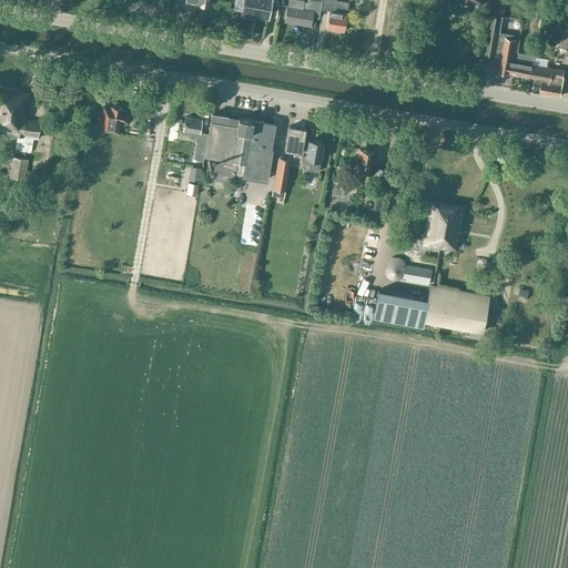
[(275,17),(277,1),(272,1),(271,0),(243,0),(242,14),(267,19),(269,16),(275,17)]
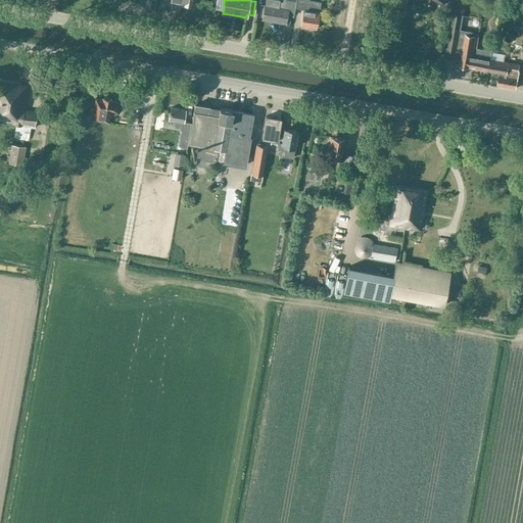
[(285,24),(287,15),(293,16),(296,0),(282,0),(282,7),(278,6),(279,0),(278,0),(268,0),(267,4),(265,4),(262,19),(285,24)]
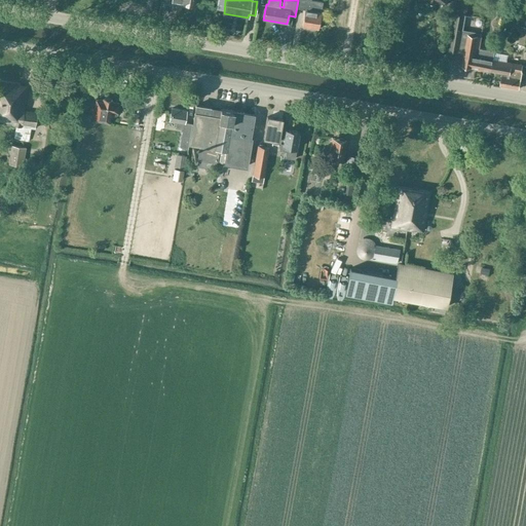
[(318,29),(322,7),(323,2),(313,0),(298,0),(298,5),(298,8),(304,9),(302,26),(318,29)]
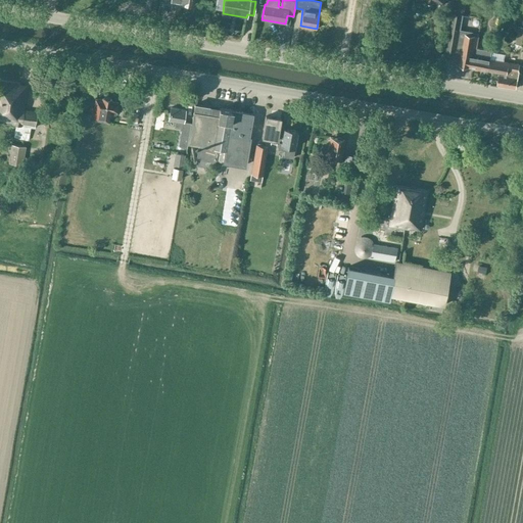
[(452,13),(445,50),(450,51),(458,52),(462,53),(460,65),(488,70),(488,72),(491,59),(492,51),(480,49),(477,48),(478,43),(479,36),(479,33),(461,30),(463,14),(464,15),(466,0),(459,0),(459,1),(459,2),(457,13),(457,14),(452,13)]
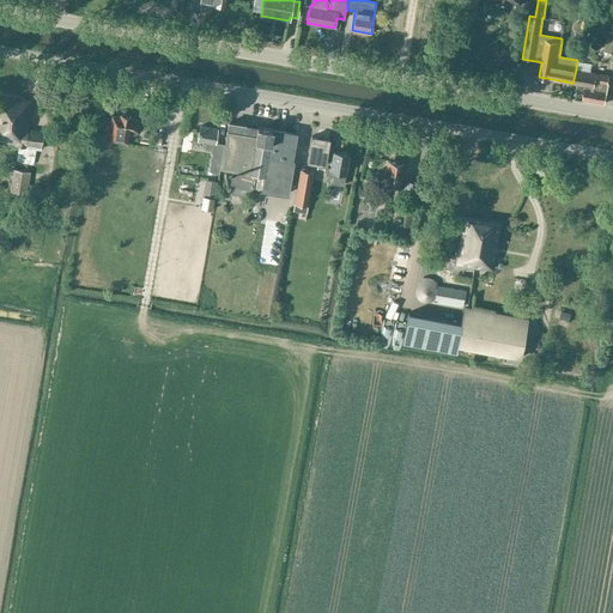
[(528,1),(526,13),(535,16),(538,2),(528,1)]
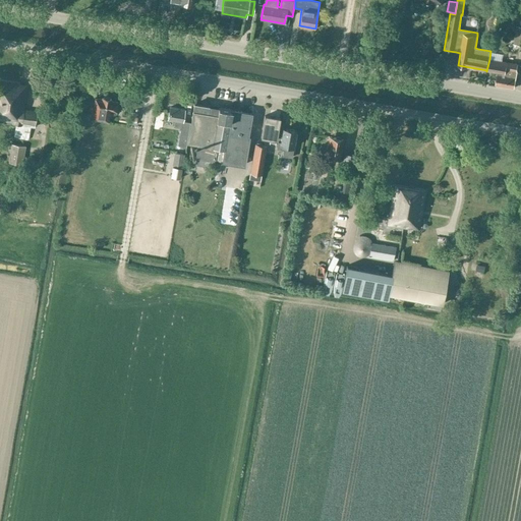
[(498,60),(489,59),(486,71),(503,74),(503,75),(497,74),(495,84),(515,89),(517,71),(517,70),(518,64),(498,60)]
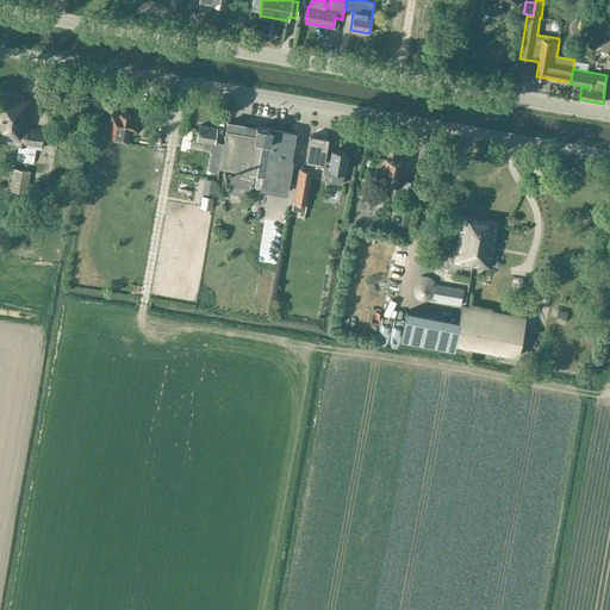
[(41,149),(42,138),(43,130),(29,128),(32,100),(24,98),(24,97),(0,92),(0,142),(18,145),(16,161),(32,163),(36,149),(41,149)]
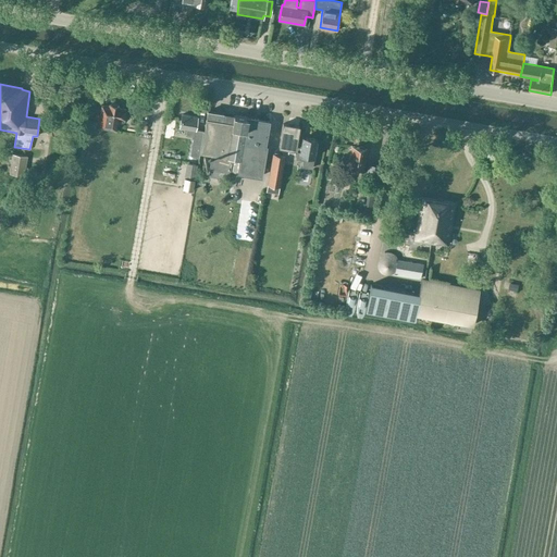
[(119,107),(116,106),(118,103),(111,102),(111,104),(109,104),(109,107),(102,106),(100,115),(97,114),(96,121),(84,119),(83,126),(96,128),(96,127),(115,131),(118,119),(124,120),(125,109),(119,108),(119,107)]
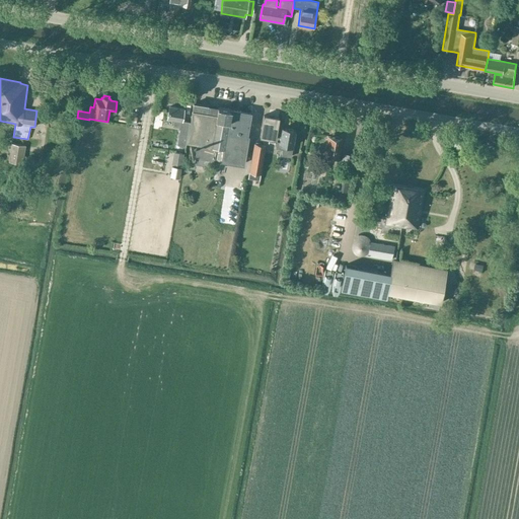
[(314,109),(323,109),(323,100),(314,100),(314,109)]
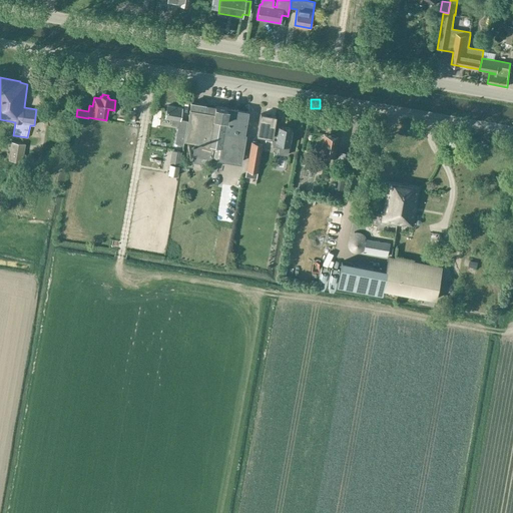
[(217,104),(216,107),(214,106),(191,102),(186,129),(185,129),(184,140),(194,142),(191,155),(211,158),(217,159),(241,163),(246,134),(243,133),(247,111),(227,108),(227,109),(226,108),(226,106),(217,104)]
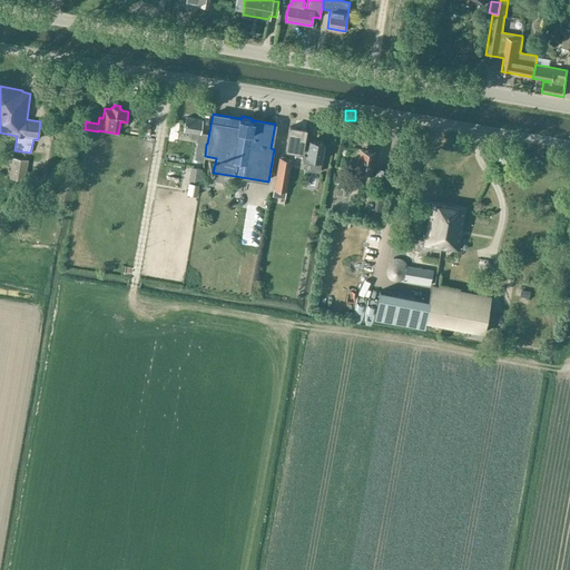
[(199,133),(202,120),(186,117),(184,131),(190,133),(189,139),(197,140),(194,159),(204,160),(205,156),(206,144),(208,134),(199,133)]
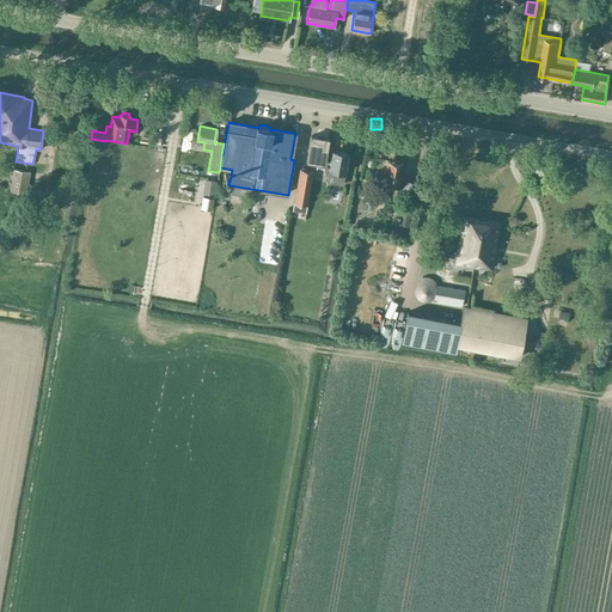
[(306,163),(324,165),(329,139),(311,136),(306,163)]
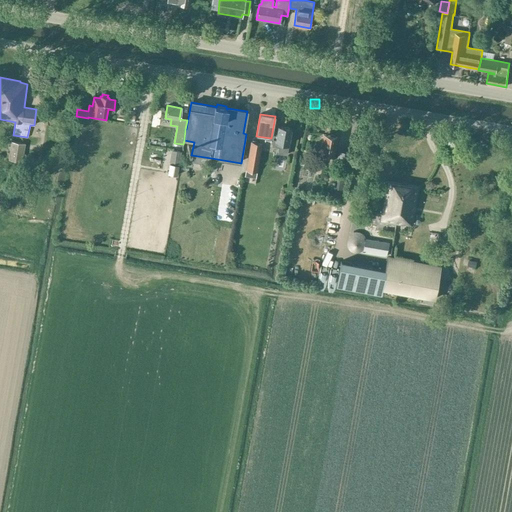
[(278,150),(287,152),(288,145),(291,128),(278,126),(276,140),(273,140),(272,146),(279,147),(278,150)]
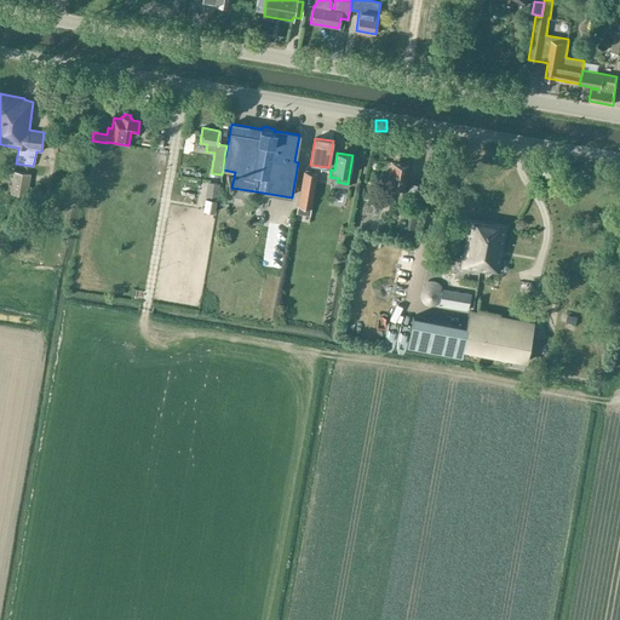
[(407,166),(406,162),(401,162),(399,165),(391,162),(385,194),(394,195),(395,187),(403,188),(407,166)]
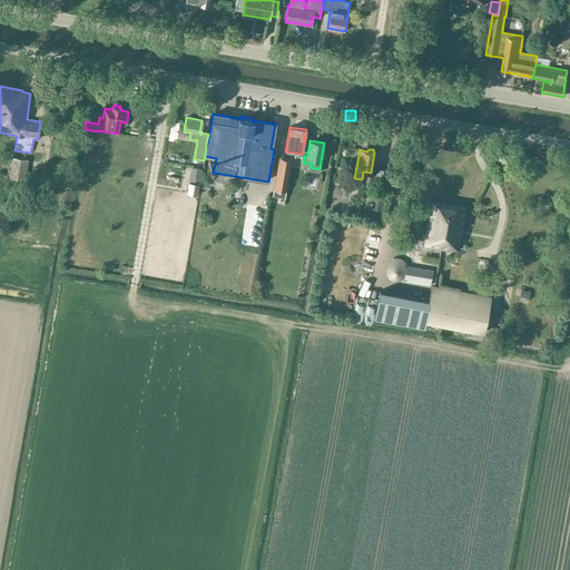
[(28,160),(20,158),(12,157),(9,177),(25,180),(28,160)]
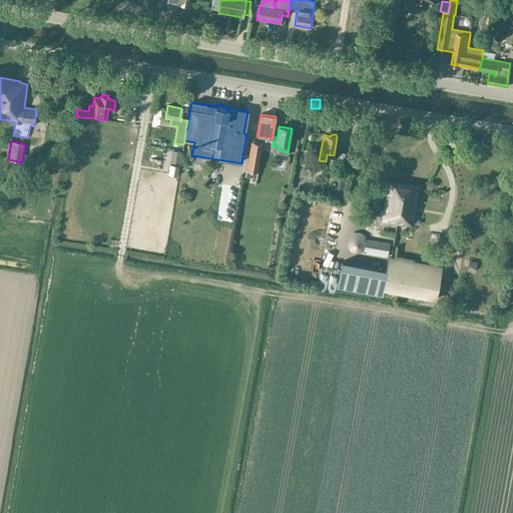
[(263,143),(257,142),(250,141),(245,170),(246,170),(245,176),(255,178),(257,172),(258,172),(263,143)]
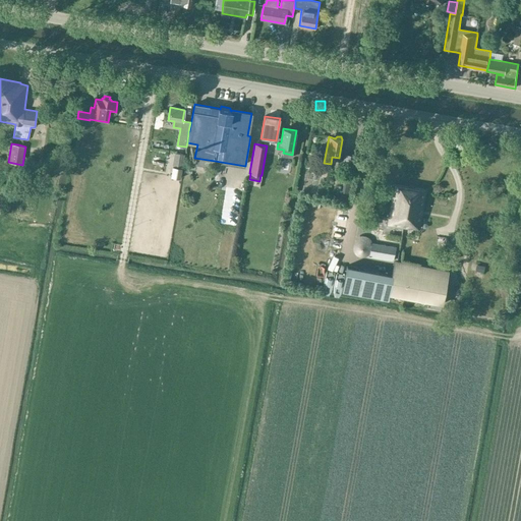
[(172,167),(182,168),(184,154),(174,153),(172,167)]
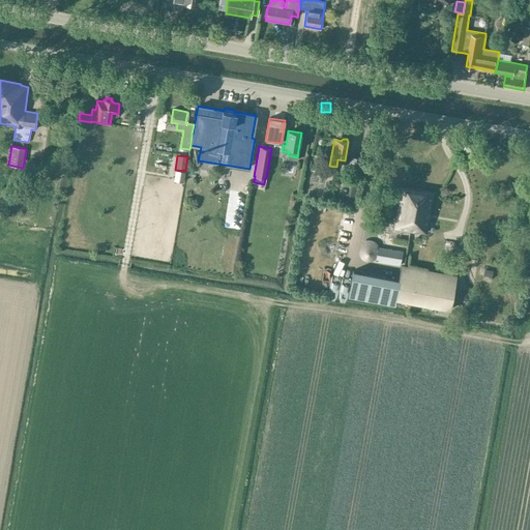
[(359,158),(356,158),(352,157),(349,172),(357,173),(359,158)]
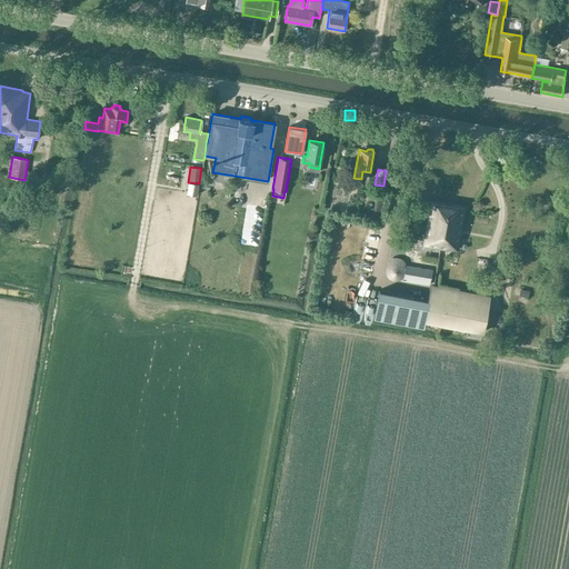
[(317,195),(319,182),(309,180),(307,193),(317,195)]
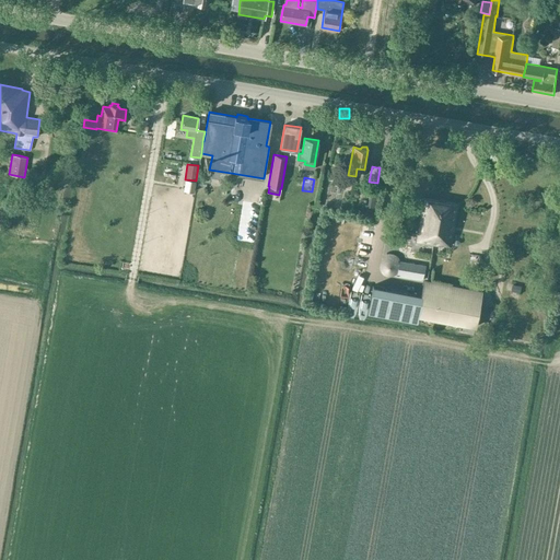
[(440,201),(422,198),(416,242),(433,245),(440,201)]
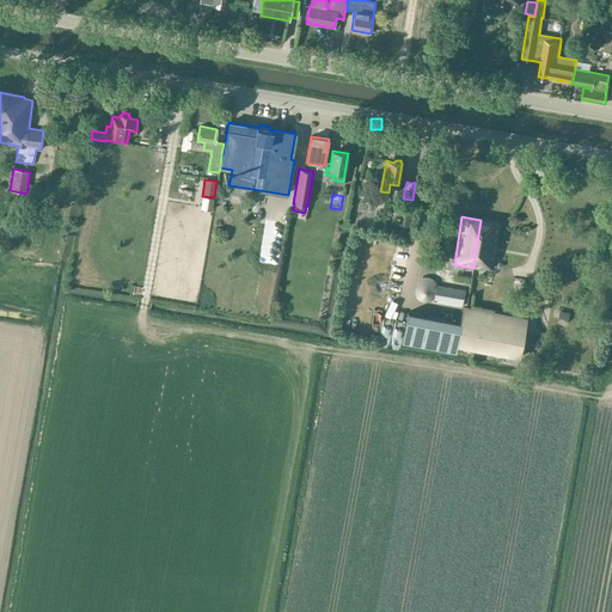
[(481,220),(473,268),(482,269),(482,267),(493,268),(500,222),(481,220)]
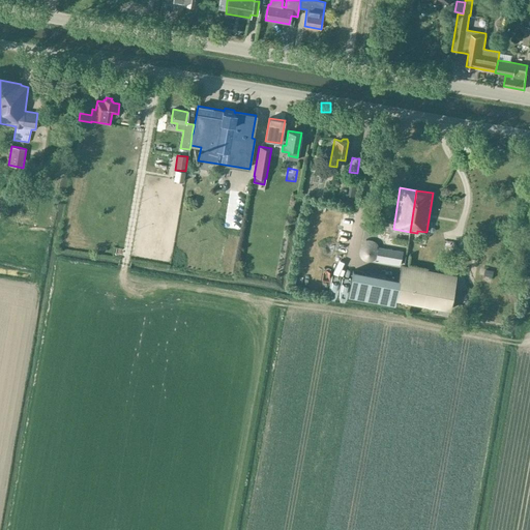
[(376,261),(400,266),(402,252),(378,246),(376,261)]
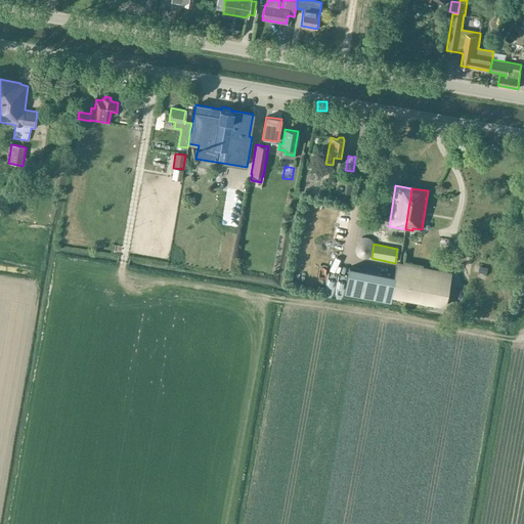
[(397,264),(392,297),(445,305),(450,272),(397,264)]
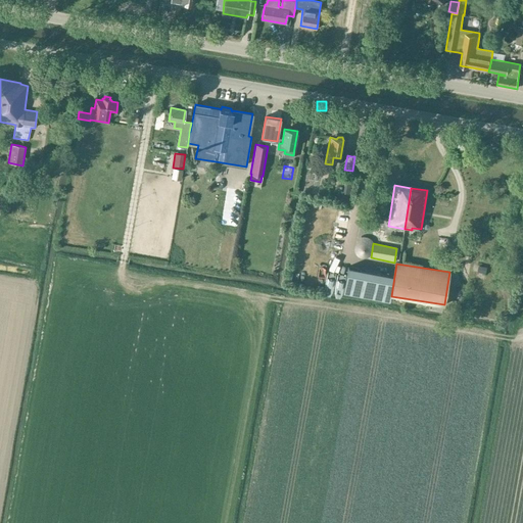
[(393,276),(347,267),(343,293),(389,301),(393,276)]
